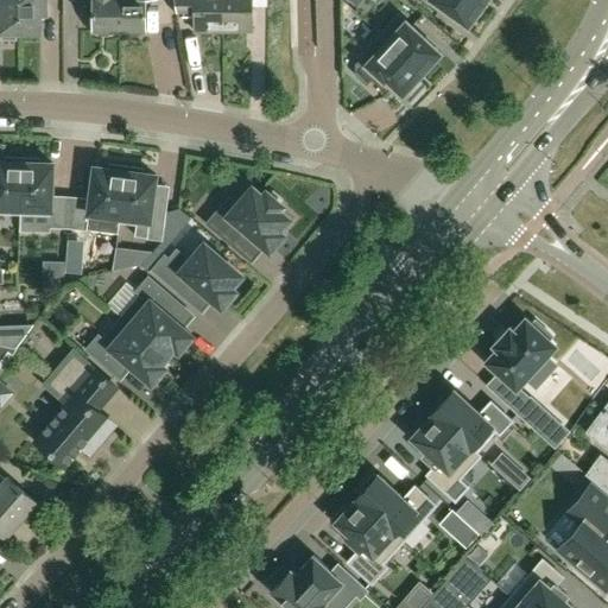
[(0,0),(0,30),(1,30),(2,37),(17,37),(17,30),(19,30),(19,0),(0,0)]
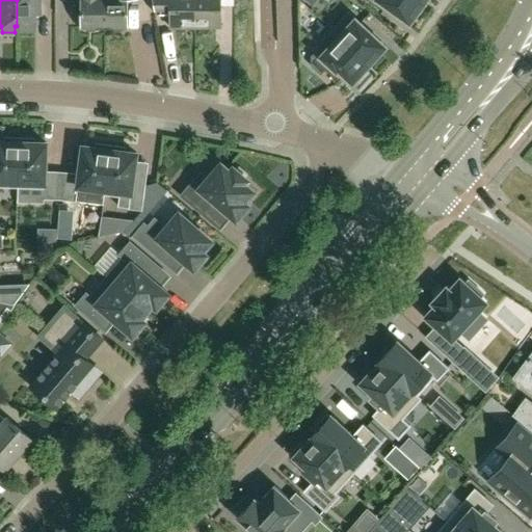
[(17,0),(17,18),(17,26),(34,26),(34,15),(42,15),(42,0),(17,0)]
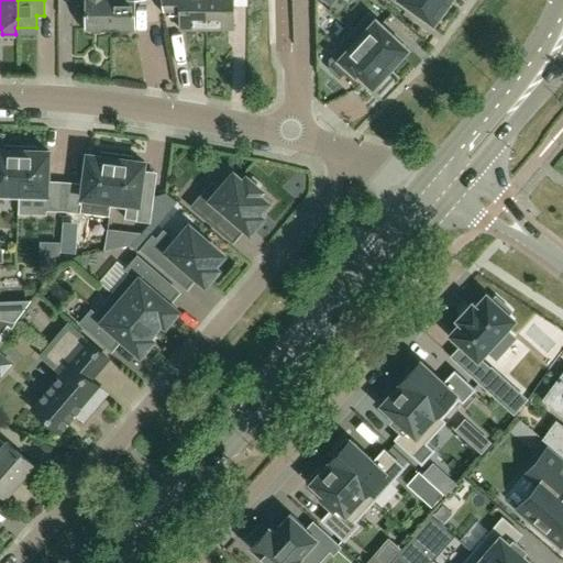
[(86,0),(87,15),(87,28),(89,28),(92,33),(100,33),(103,29),(110,29),(109,0),(86,0)]
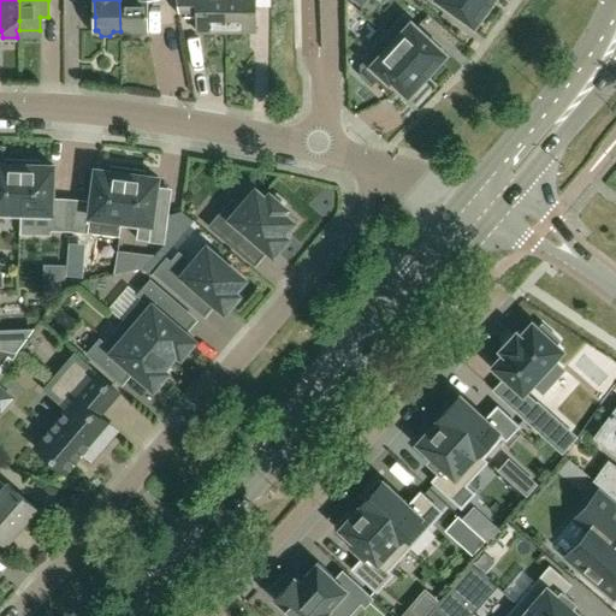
[(119,0),(120,31),(129,31),(132,36),(141,36),(144,31),(147,31),(147,0),(119,0)]
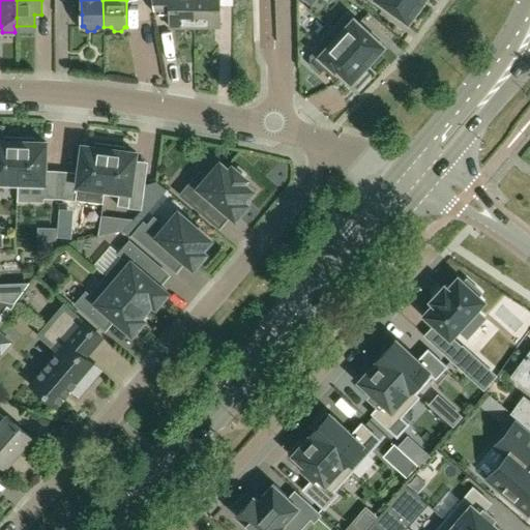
[(195,25),(194,0),(151,0),(154,12),(169,11),(169,26),(195,25)]
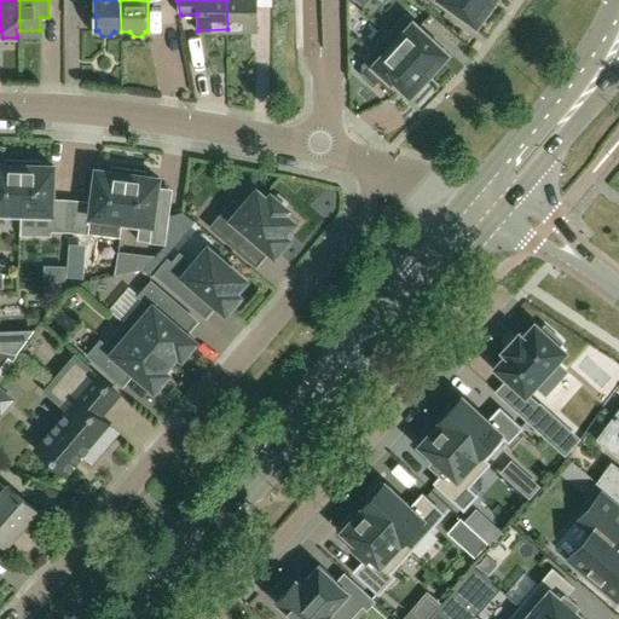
[(256,29),(256,17),(255,0),(226,0),(227,29),(256,29)]
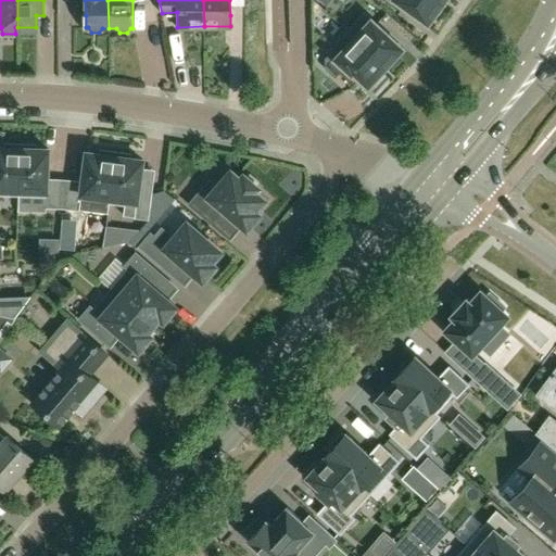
[(440,0),(395,0),(428,24),(436,14),(438,16),(446,4),(440,0)]
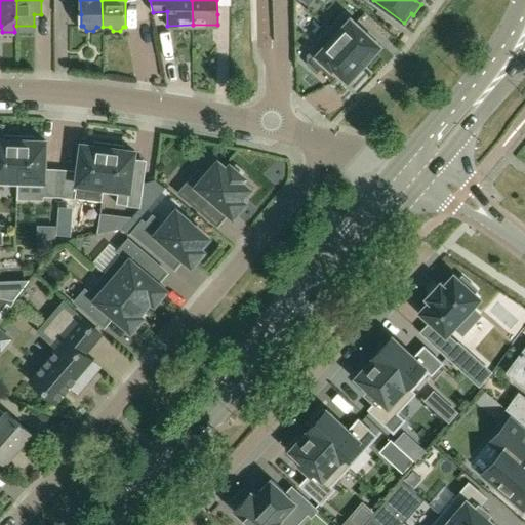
[(326,30),(366,66),(375,55),(373,54),(380,45),(344,11),(326,30)]
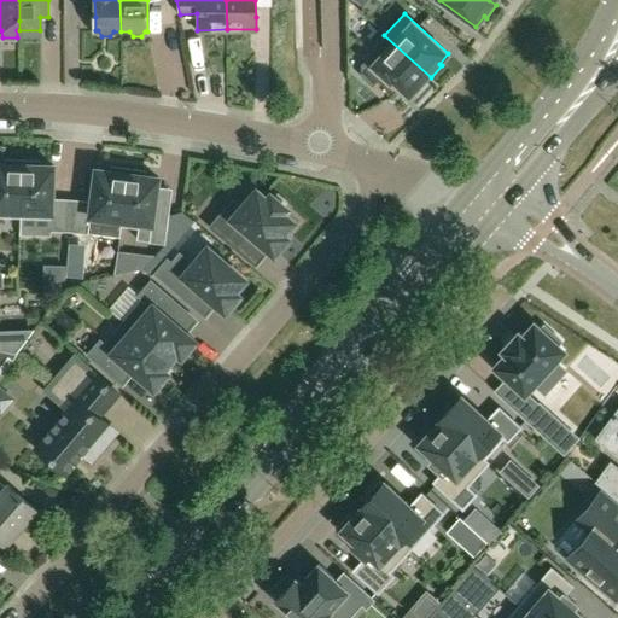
[(367,60),(362,65),(362,76),(372,87),(382,75),(390,82),(392,81),(409,97),(418,86),(420,88),(431,77),(384,35),(363,58),(367,60)]
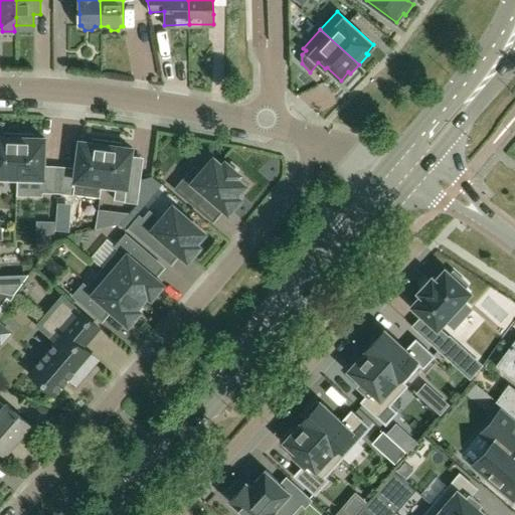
[(0,179),(17,180),(18,132),(5,132),(5,135),(0,135),(0,179)]
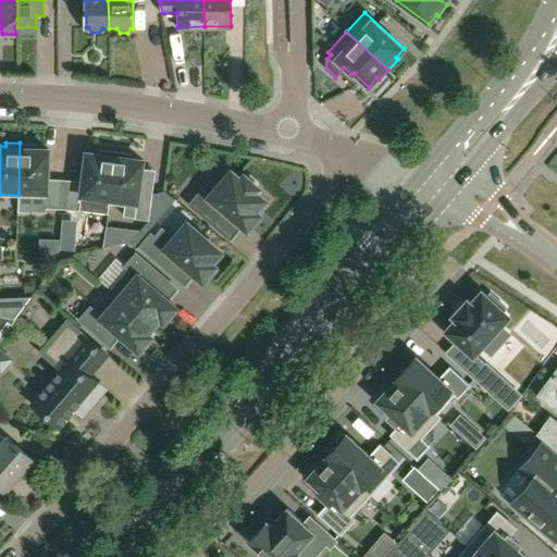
[(20,143),(19,195),(17,211),(47,212),(47,206),(60,206),(61,178),(47,178),(48,148),(35,147),(35,144),(20,143)]
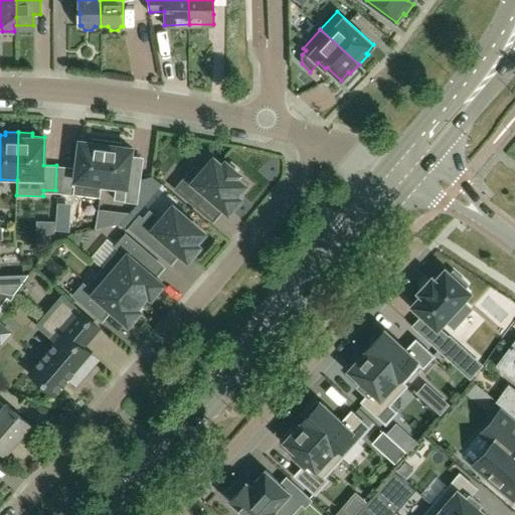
[(100,197),(101,186),(107,140),(93,138),(93,141),(80,140),(76,167),(64,166),(61,191),(73,192),(73,194),(100,197)]
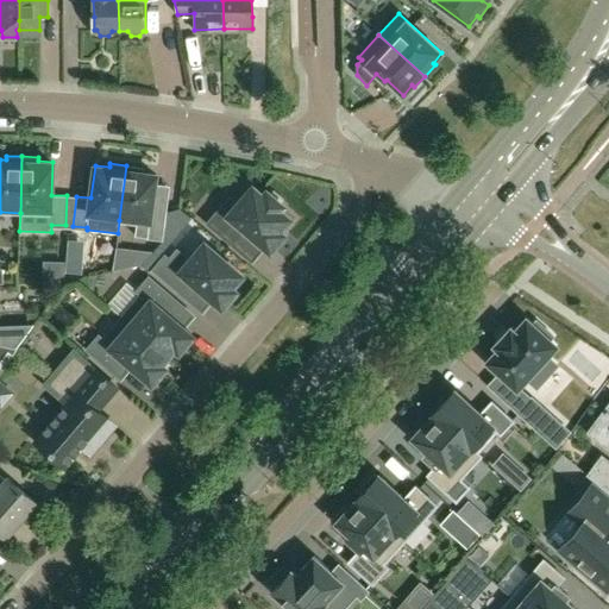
[(167,208),(152,206),(156,173),(142,171),(143,167),(126,165),(119,220),(137,224),(136,234),(163,238),(167,208)]
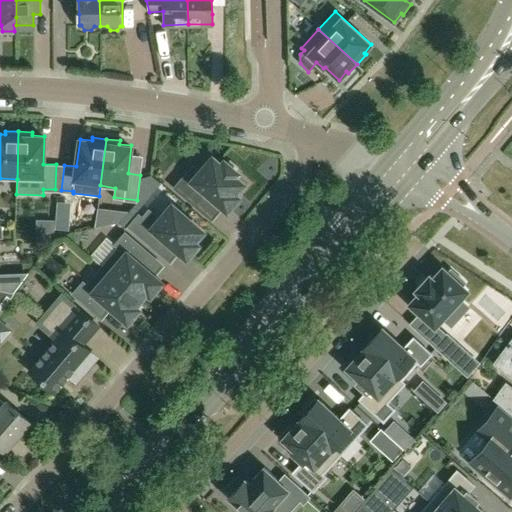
[(234,192),(243,182),(234,175),(237,171),(224,160),(221,163),(212,156),(200,170),(193,164),(174,186),(195,203),(206,190),(227,208),(238,195),(234,192)]
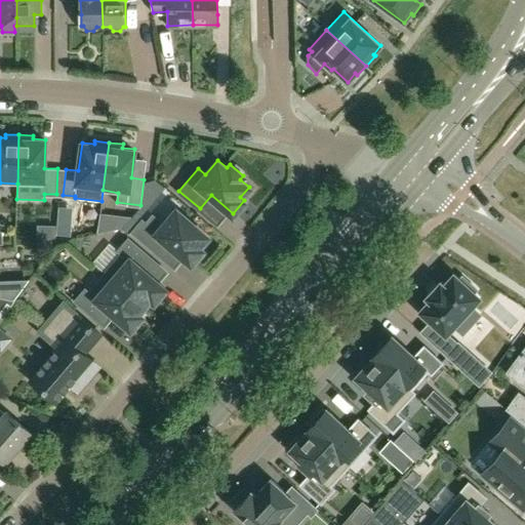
[(146,221),(143,218),(132,231),(160,254),(170,244),(192,263),(203,249),(199,246),(208,236),(176,208),(164,224),(153,213),(146,221)]
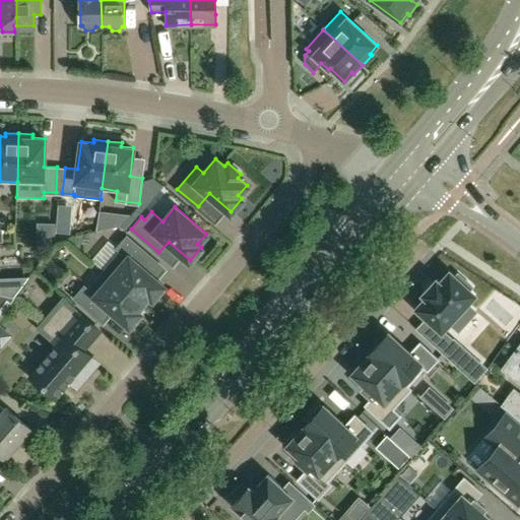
[(54,223),(38,223),(37,236),(53,236),(54,223)]
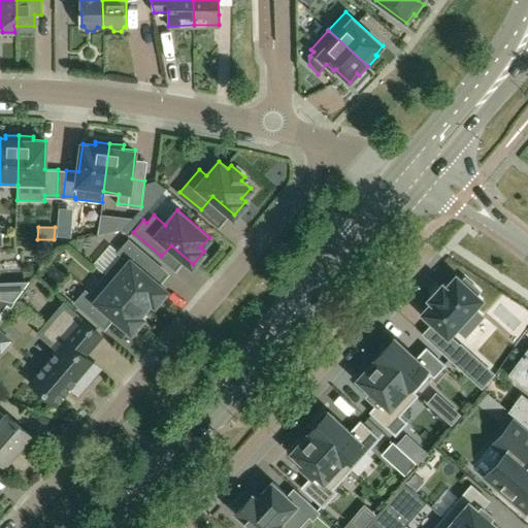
[(154,260),(129,239),(119,251),(122,254),(105,274),(144,307),(152,300),(155,303),(166,290),(144,271),(154,260)]
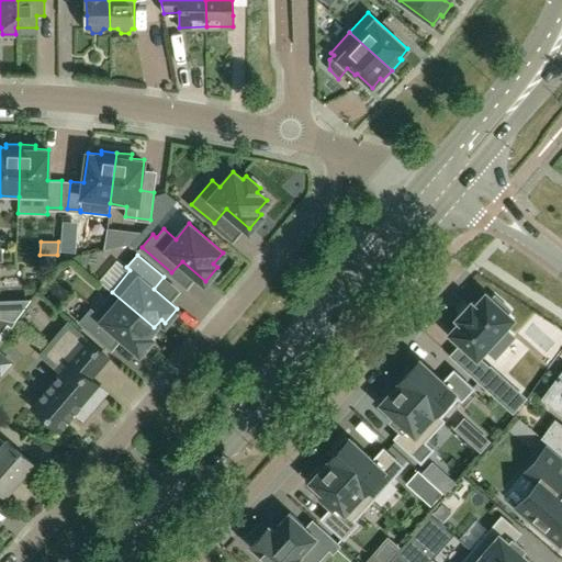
[(154,327),(112,292),(96,312),(91,308),(80,321),(107,344),(116,332),(139,352),(152,338),(148,335),(154,327)]
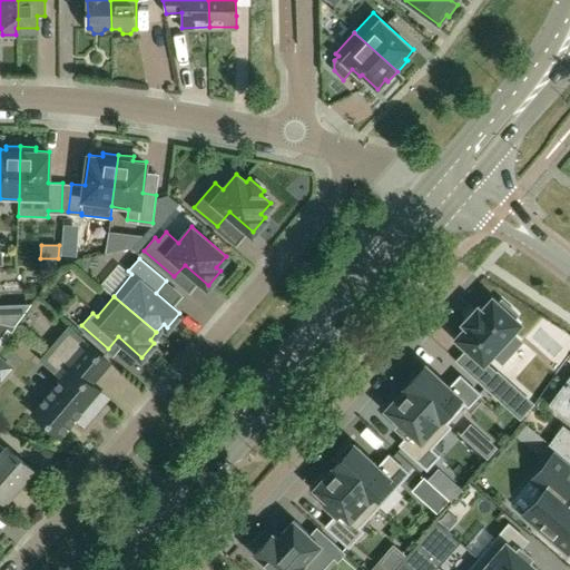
[(470,327),(459,340),(485,364),(493,354),(503,364),(522,343),(512,334),(520,325),(516,321),(519,316),(503,302),(500,306),(494,301),(483,313),(480,310),(467,325),(470,327)]
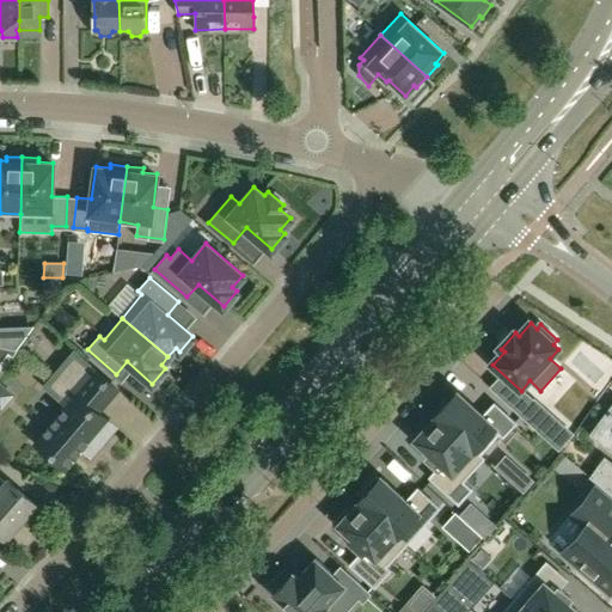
[(0,326),(0,344),(16,349),(32,326),(0,326)]
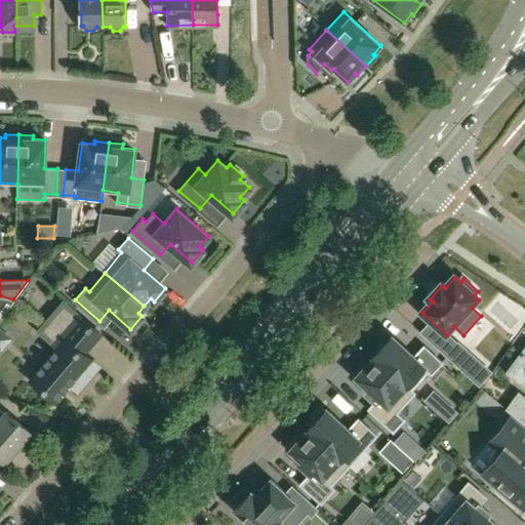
[(0,295),(0,318),(14,299),(0,295)]
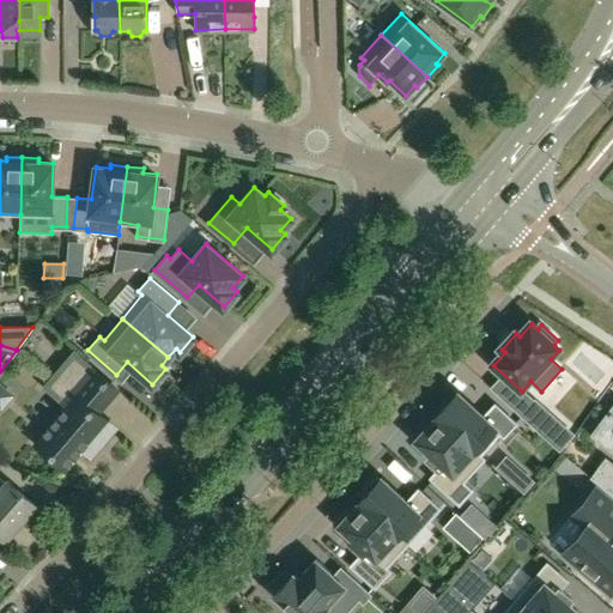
[(115,388),(117,389),(119,388),(74,351),(46,384),(68,404),(65,408),(64,406),(54,418),(55,419),(36,442),(66,467),(93,436),(102,443),(116,426),(97,410),(115,388)]
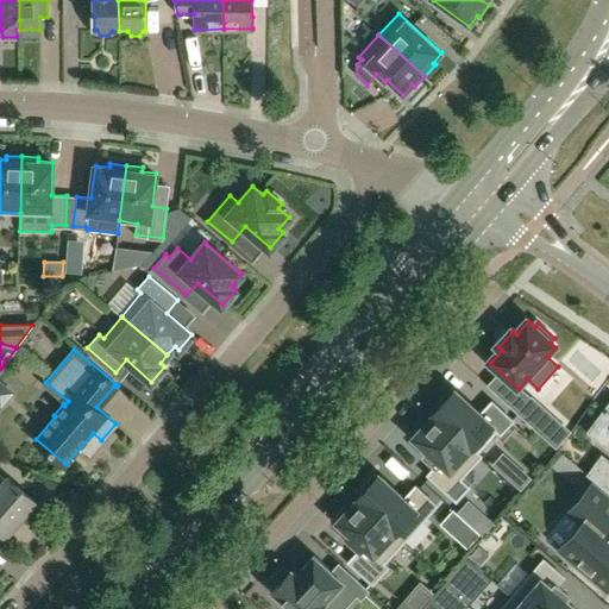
[(456,390),(434,414),(481,457),(482,456),(477,451),(496,429),(501,433),(513,420),(493,401),(482,413),(456,390)]
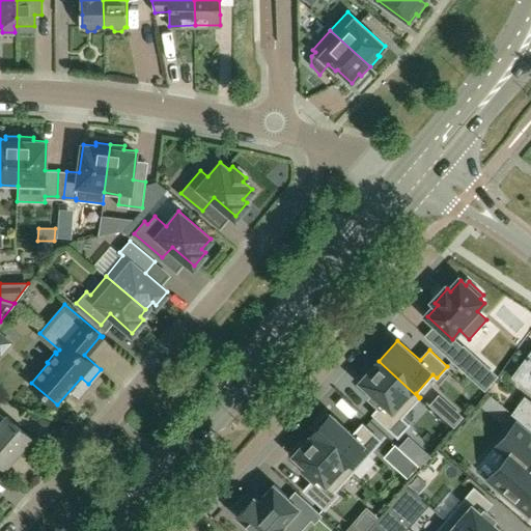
[(530,344),(519,361),(530,370),(530,390),(529,393),(530,394),(530,344)]
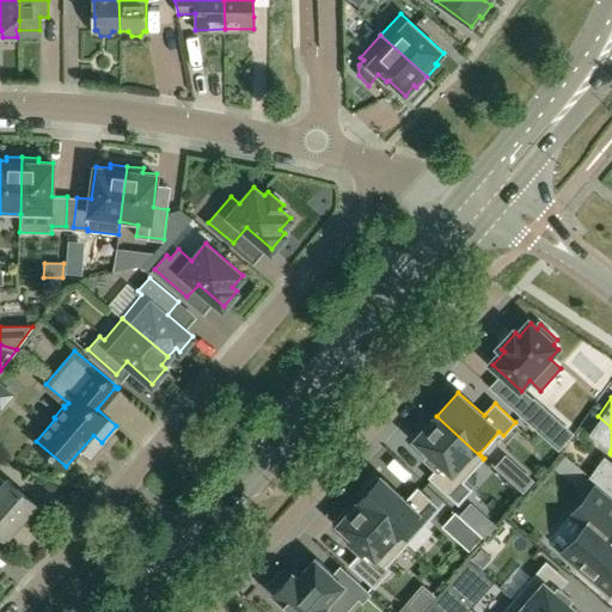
[(534,399),(520,415),(545,438),(560,421),(534,398),(534,399)]
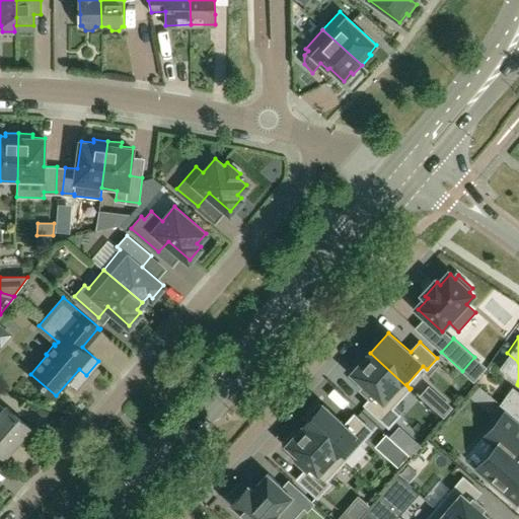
[(370,353),(352,373),(364,384),(361,388),(371,397),(365,404),(381,420),(391,409),(410,389),(370,353)]
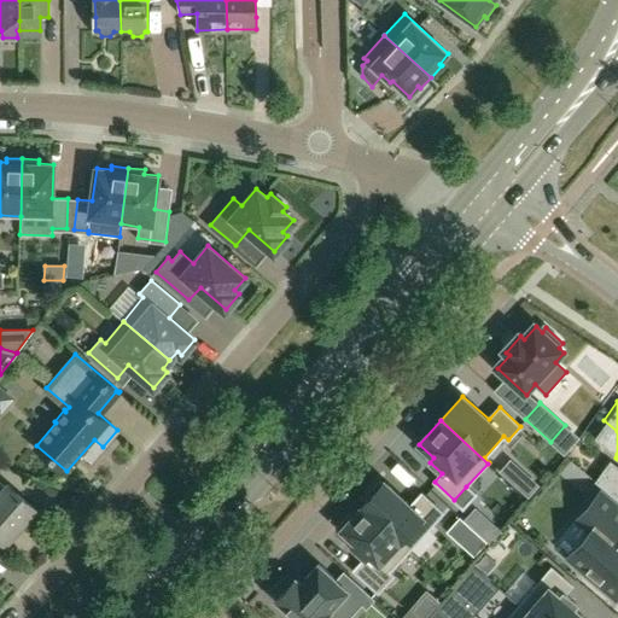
[(617,471),(605,489),(617,500),(617,471)]
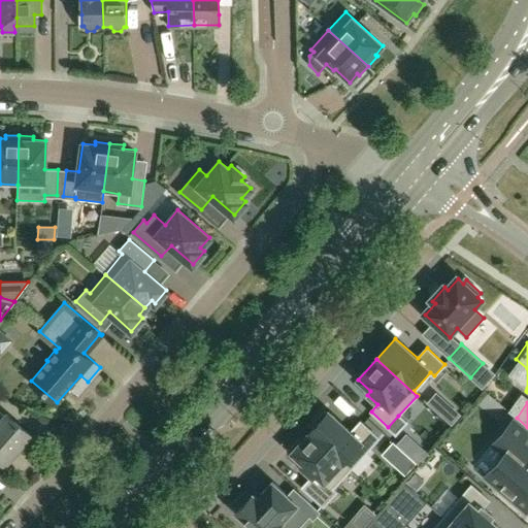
[(460,416),(448,404),(439,414),(452,424),(460,416)]
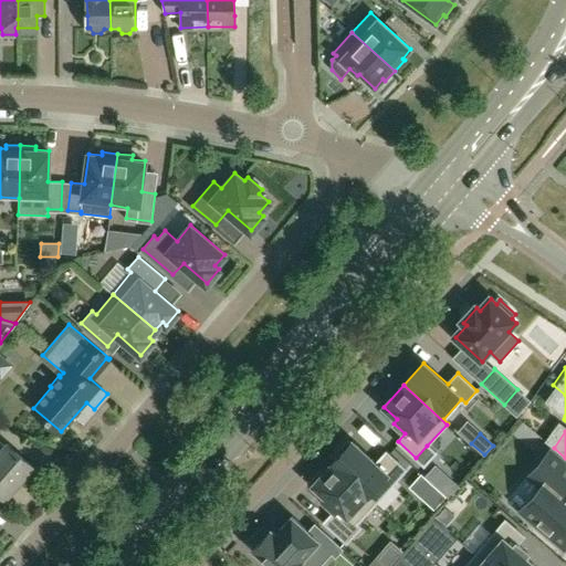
[(339,454),(332,463),(332,464),(376,502),(406,469),(387,451),(376,462),(353,441),(350,443),(348,441),(337,452),(339,454)]
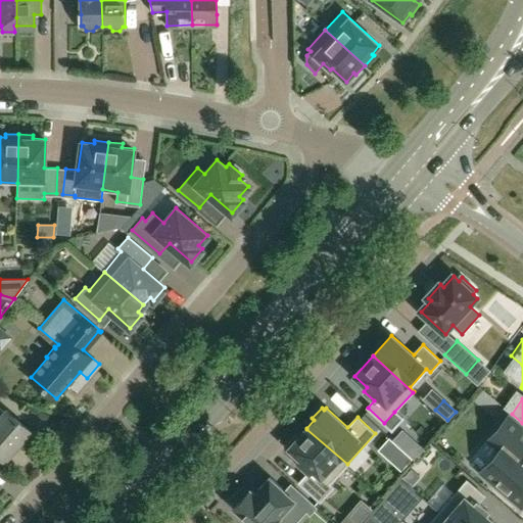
[(0,454),(6,459),(31,431),(6,410),(0,417),(0,454)]
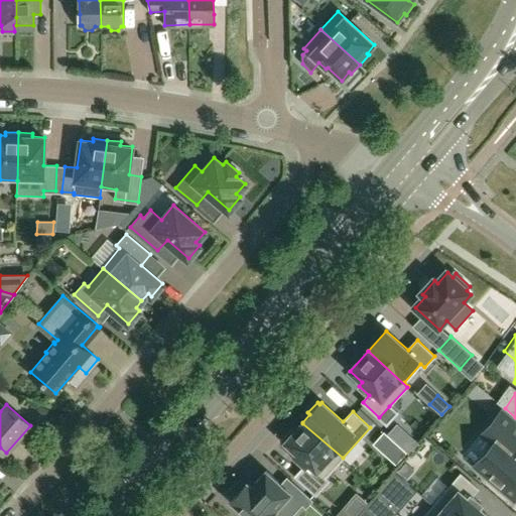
[(495,443),(476,466),(514,499),(515,495),(515,445),(515,444),(515,443),(515,422),(502,410),(483,433),(495,443)]
